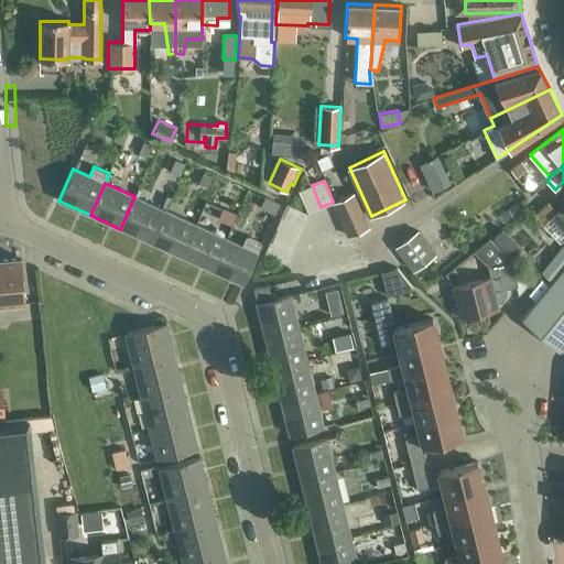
[(308,212),(321,207),(312,185),(300,191),(308,212)]
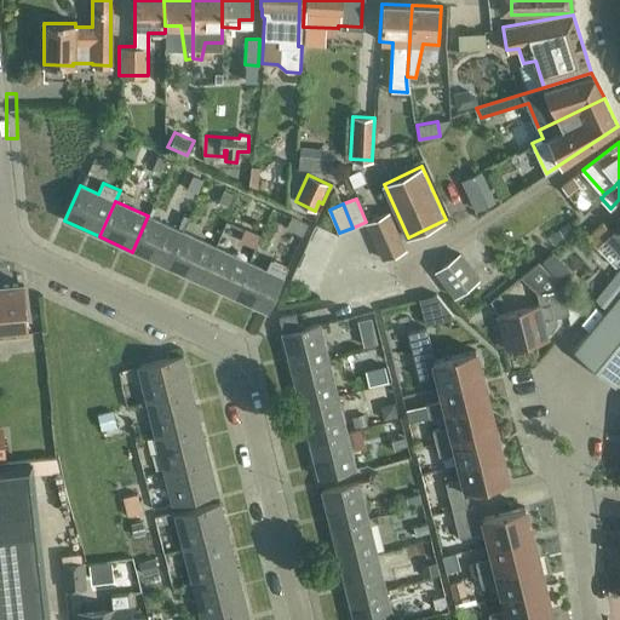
[(368,223),(384,258),(407,248),(391,213),(368,223)]
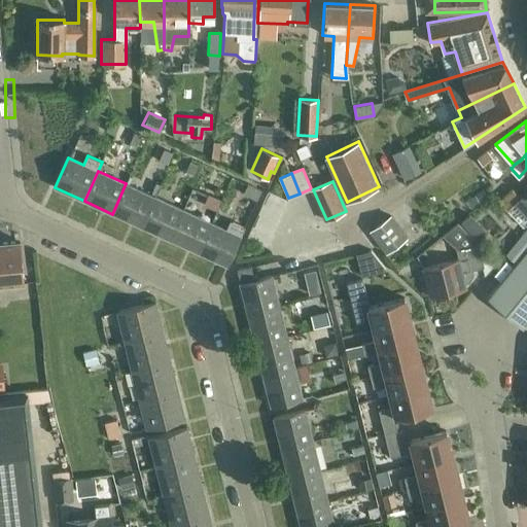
[(141,226),(154,197),(126,183),(112,214),(141,226)]
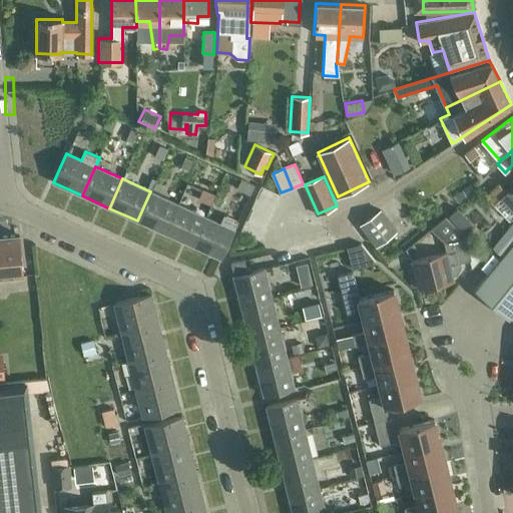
[(498,184),(486,196),(493,204),(499,197),(506,192),(498,184)]
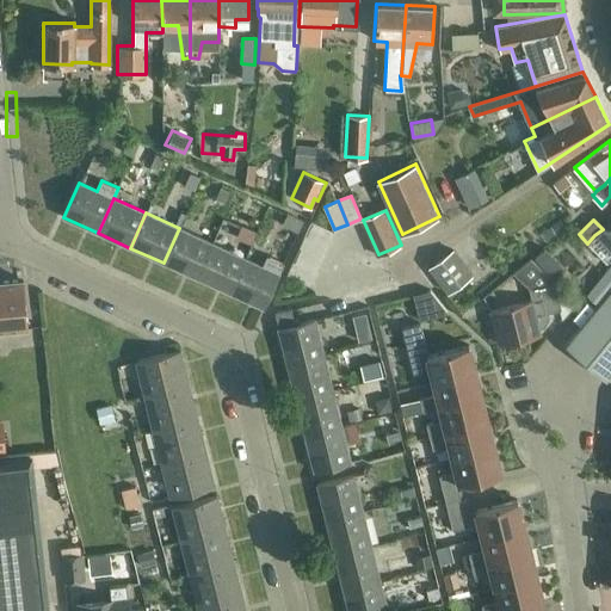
[(306,234),(328,245),(334,230),(313,221),(306,234)]
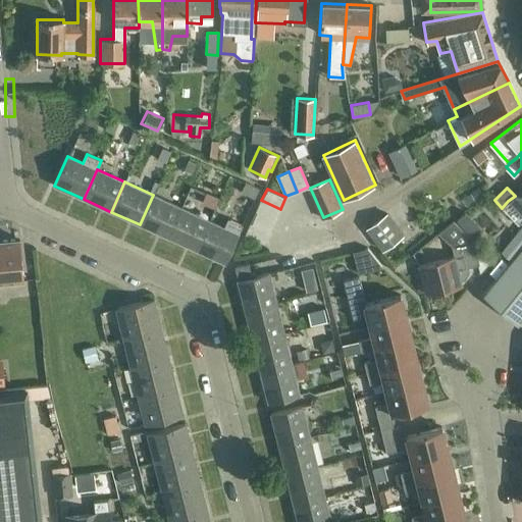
[(515,196),(508,201),(521,215),(521,192),(518,196),(516,194),(515,196)]
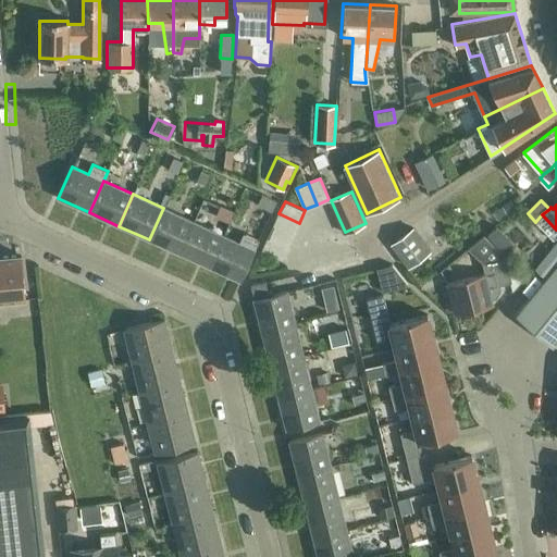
[(178,254),(193,221),(163,208),(149,239),(178,254)]
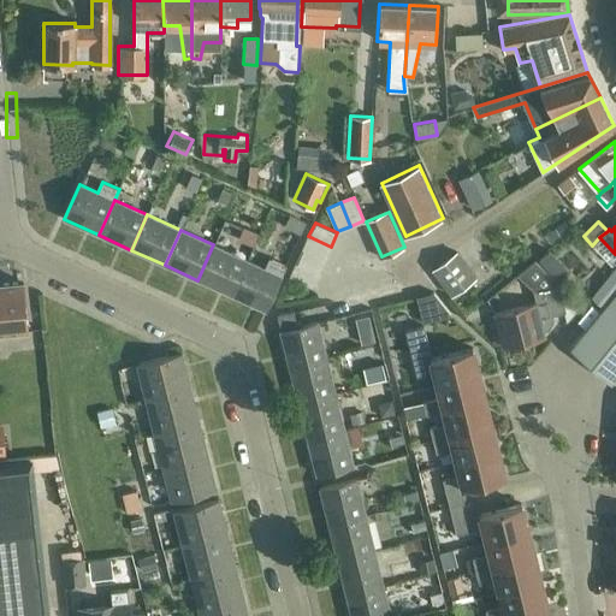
[(324,260),(331,247),(308,236),(302,249),(324,260)]
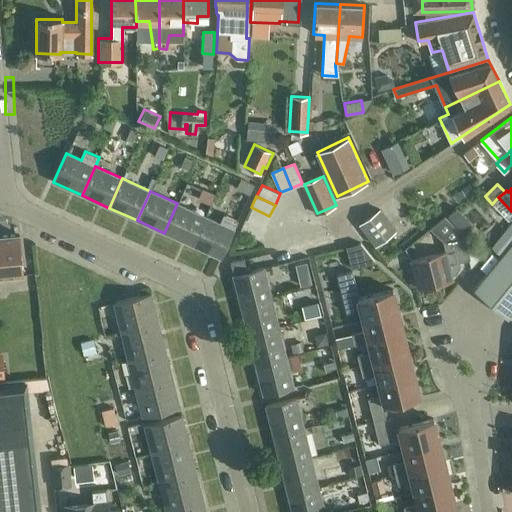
[(191,245),(205,216),(177,203),(164,233),(191,245)]
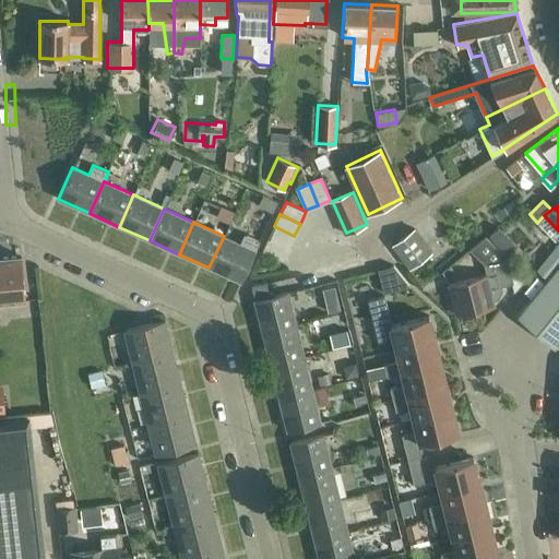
[(288,248),(294,236),(274,226),(269,239),(288,248)]
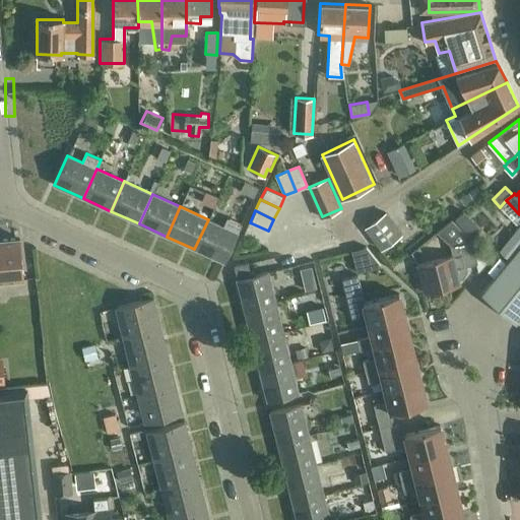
[(365,229),(380,249),(400,234),(385,213),(365,229)]
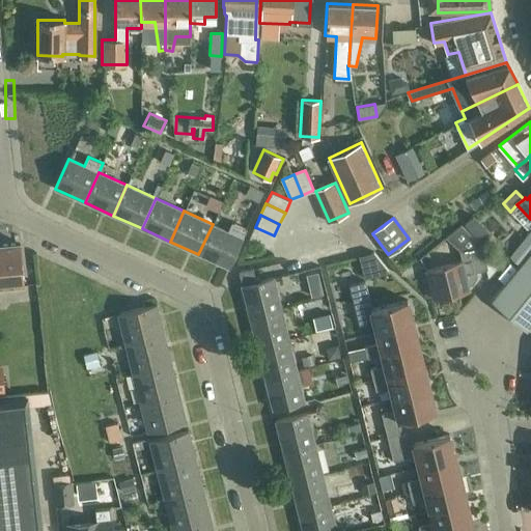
[(213,224),(198,254),(228,268),(246,228),(231,222),(227,230),(213,224)]
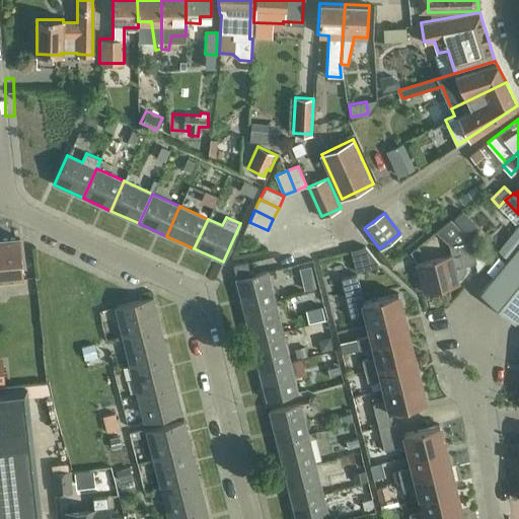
[(263,242),(268,230),(249,222),(244,233),(263,242)]
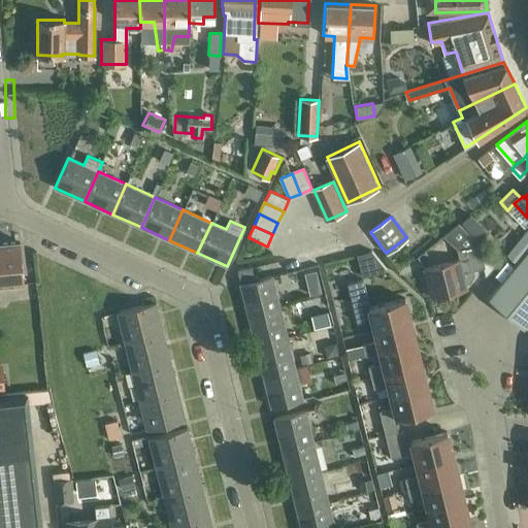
[(527,228),(507,253),(518,261),(527,249),(527,228)]
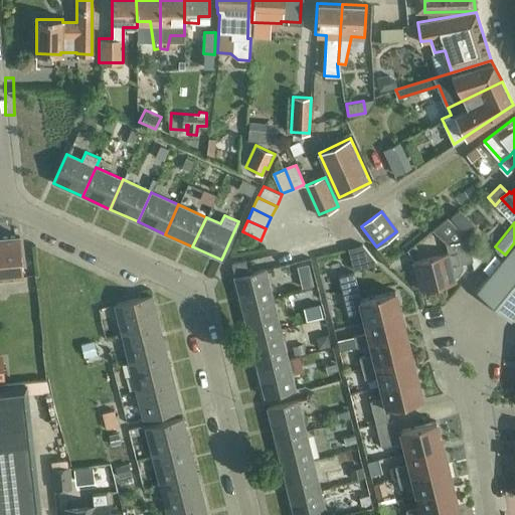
[(412,262),(419,290),(455,281),(454,275),(457,274),(461,268),(460,264),(473,261),(467,236),(445,241),(448,252),(412,262)]
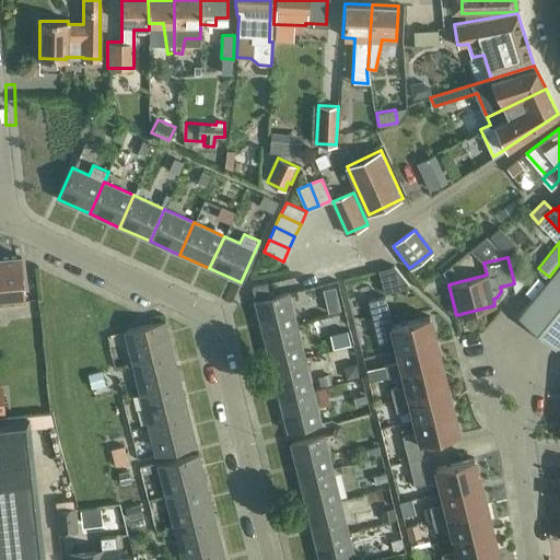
[(0,259),(0,304),(24,302),(20,258),(0,259)]
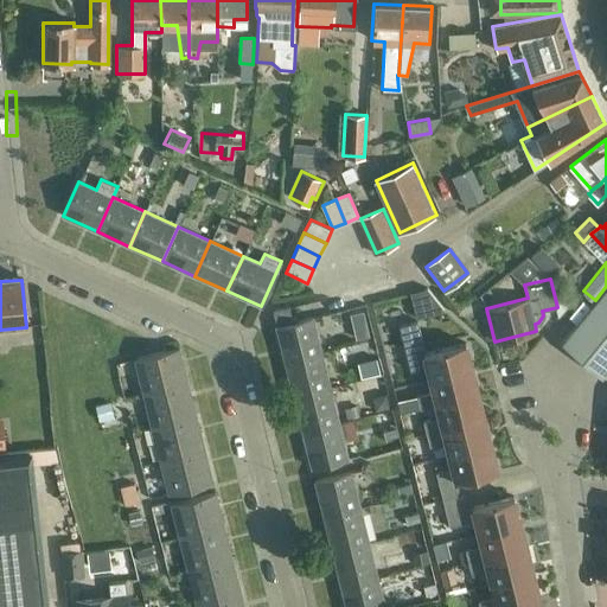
[(427,288),(423,289),(429,313),(443,310),(427,288)]
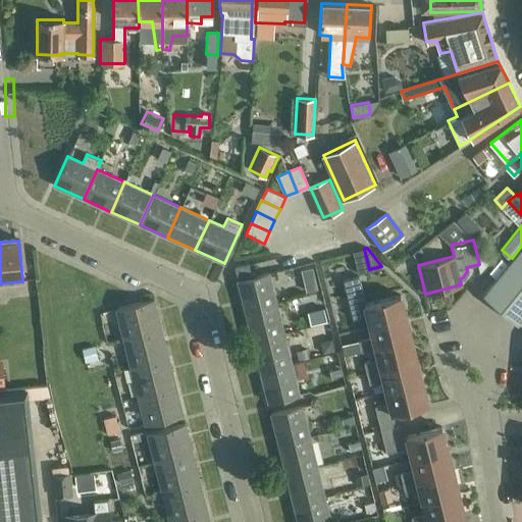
[(519,320),(521,322),(521,248),(484,294),(518,322),(519,320)]
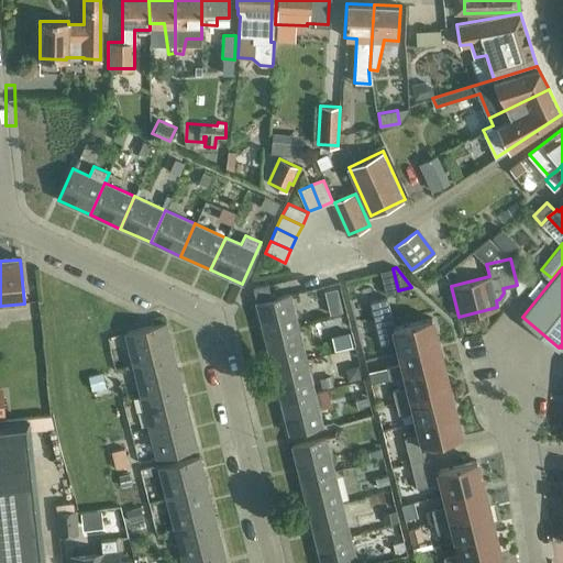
[(263,335),(297,328),(289,294),(275,298),(274,294),(269,295),(267,285),(253,288),(256,302),(255,302),(263,335)]
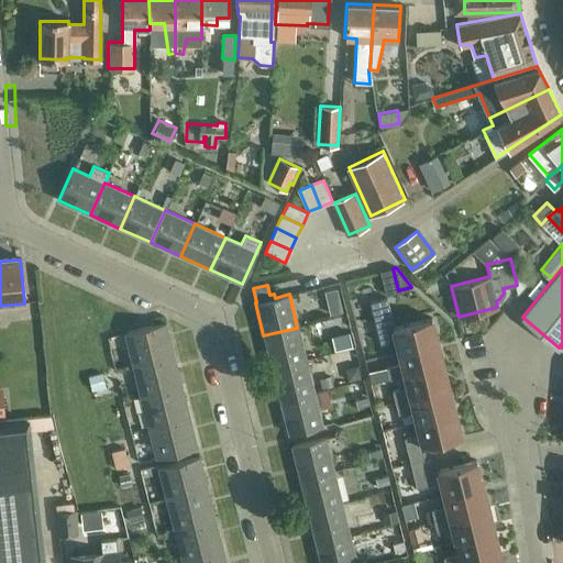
[(396,340),(398,351),(438,342),(431,318),(394,327),(387,297),(370,301),(381,343),(396,340)]
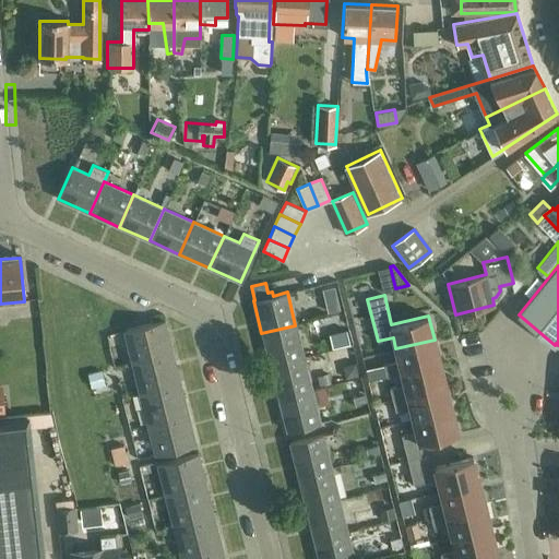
[(131,363),(171,353),(164,321),(123,331),(131,363)]
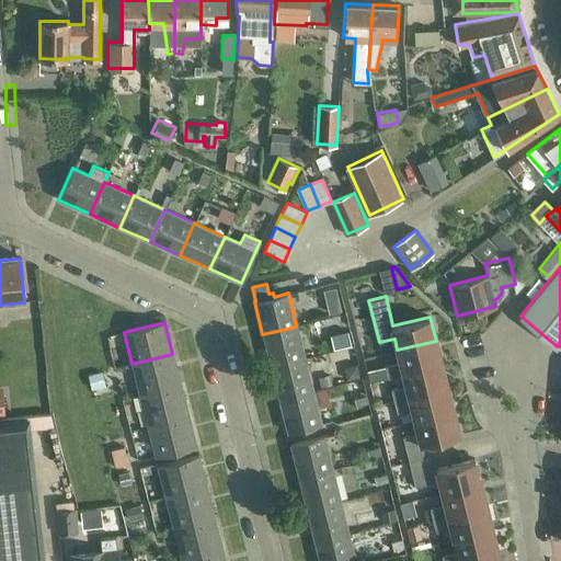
[(271,367),(305,358),(296,327),(262,334),(271,367)]
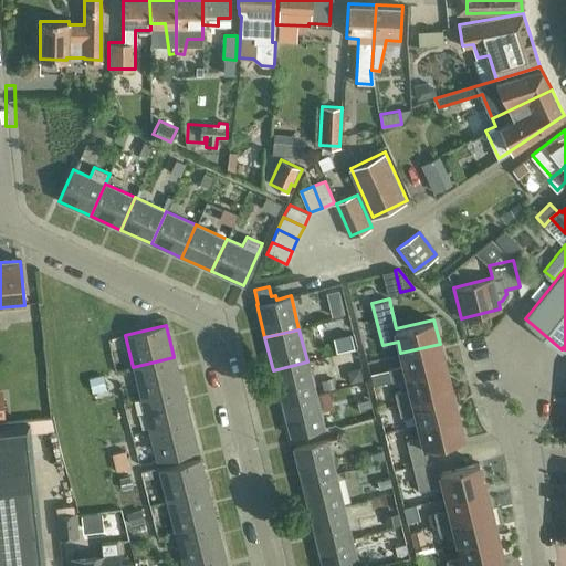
[(391,380),(407,377),(446,367),(440,344),(400,353),(404,365),(388,369),(391,380)]
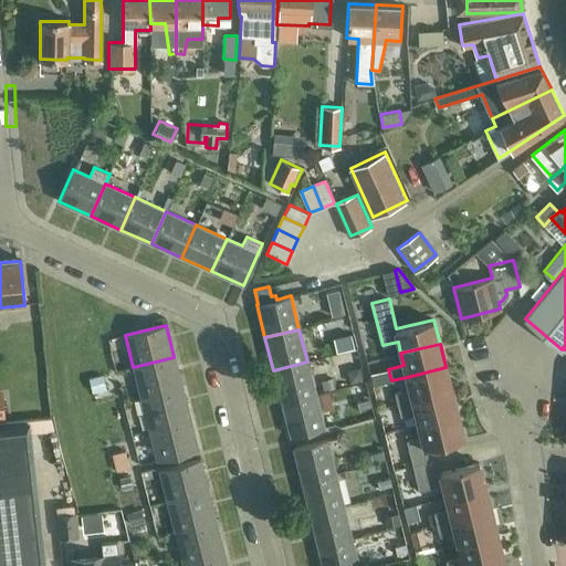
[(140,398),(181,388),(174,357),(133,367),(140,398)]
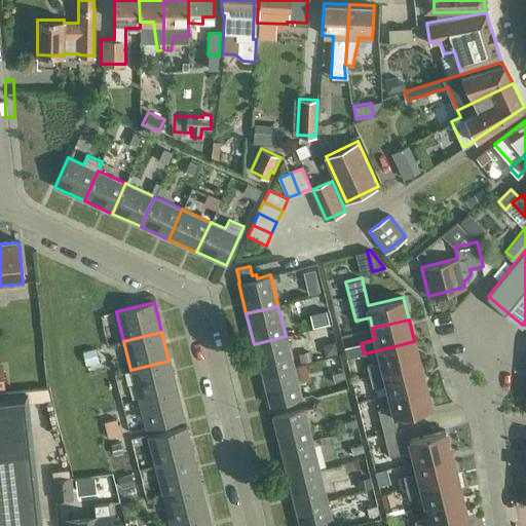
[(261,374),(293,366),(286,336),(254,344),(261,374)]
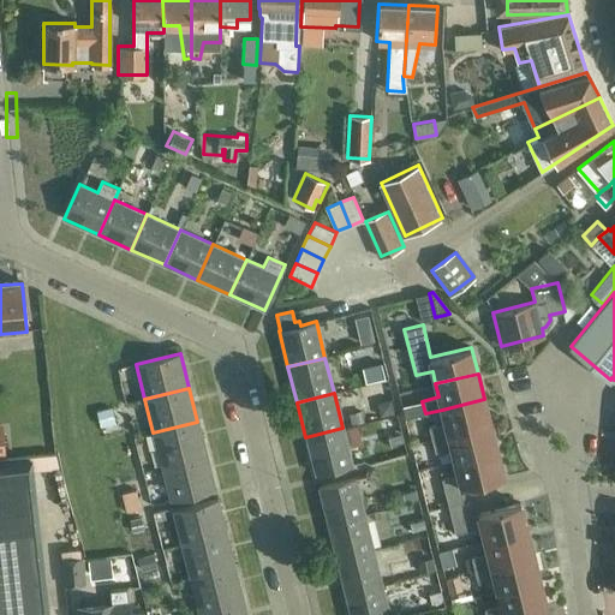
[(431,440),(490,425),(484,399),(442,410),(445,422),(428,427),(431,440)]
